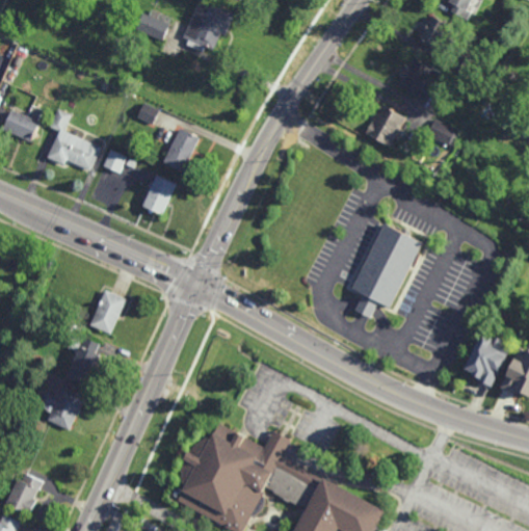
[(227,35),(222,33),(214,51),(206,48),(204,52),(182,43),(184,37),(183,37),(200,0),(207,0),(234,11),(229,24),(231,25),(227,35)]
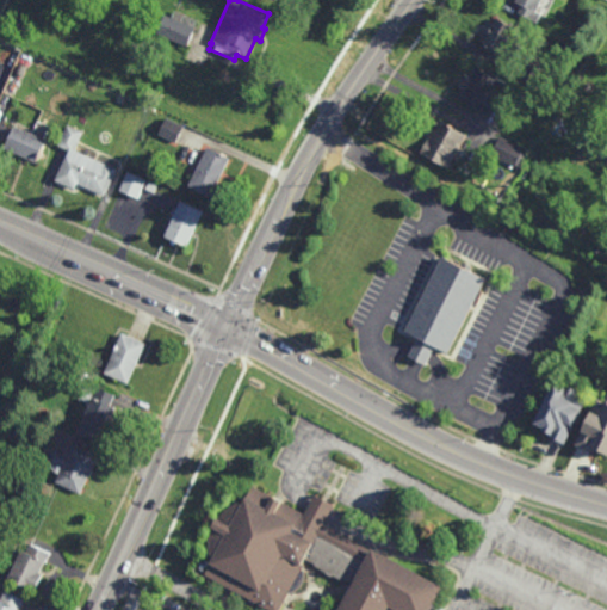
[(533,26),(519,19),(521,16),(515,12),(520,5),(513,1),(513,0),(539,0),(534,11),(540,13),(533,26)]
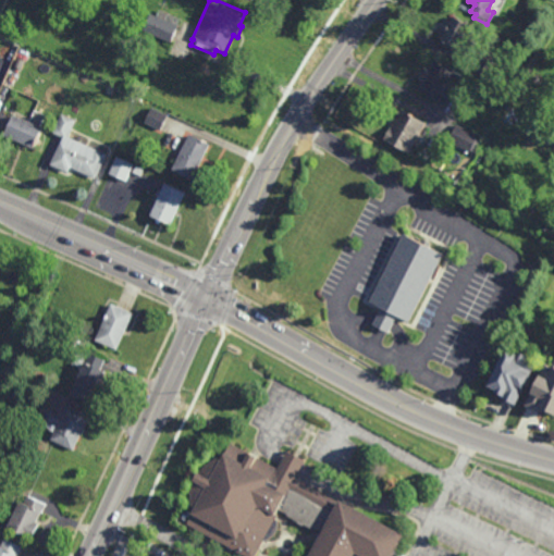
[(180,17),(176,25),(177,25),(171,41),(143,29),(149,13),(156,15),(159,9),(180,17)]
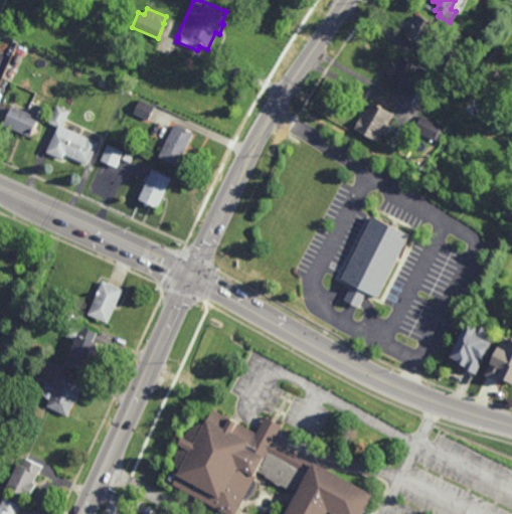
[(443,28),(431,51),(419,45),(417,48),(407,42),(409,39),(405,37),(409,28),(406,26),(409,21),(412,23),(416,14),(443,28)]
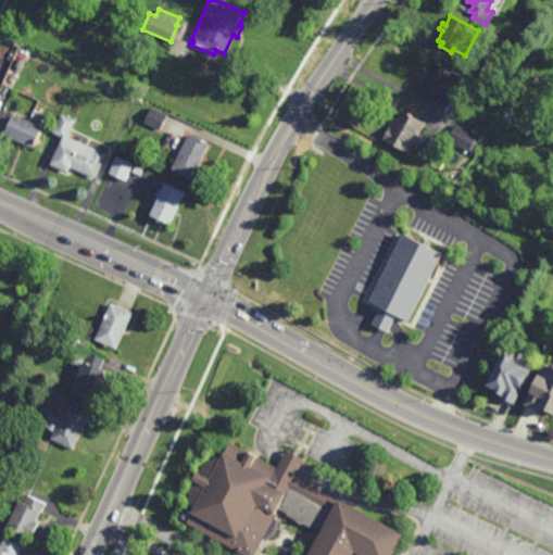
[(524,45),(516,41),(519,36),(527,40),(524,45)]
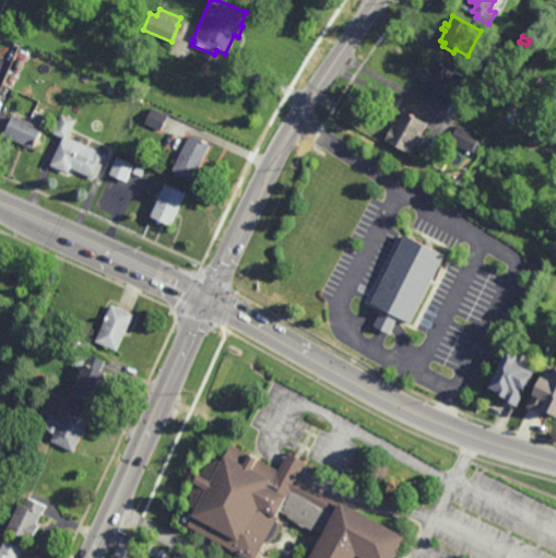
[(21,70),(13,67),(16,58),(24,61),(21,70)]
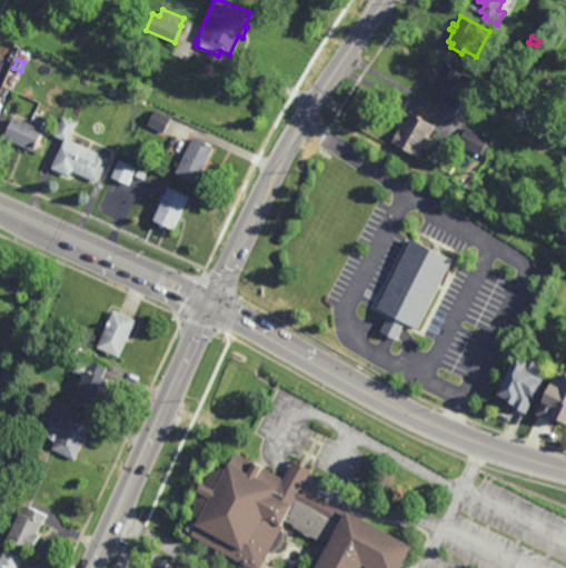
[(472,77),(459,100),(450,96),(447,105),(424,91),(429,81),(425,79),(432,68),(436,70),(440,61),(472,77)]
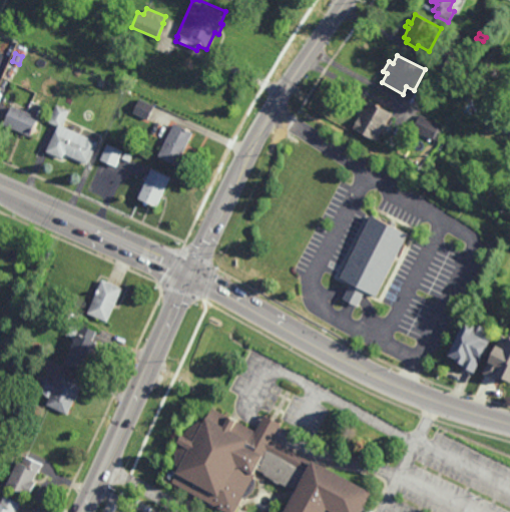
[(65,109),(68,110),(61,126),(97,142),(87,164),(63,154),(61,159),(45,152),(56,126),(47,122),(55,104),(57,105),(62,95),(70,98),(65,109)]
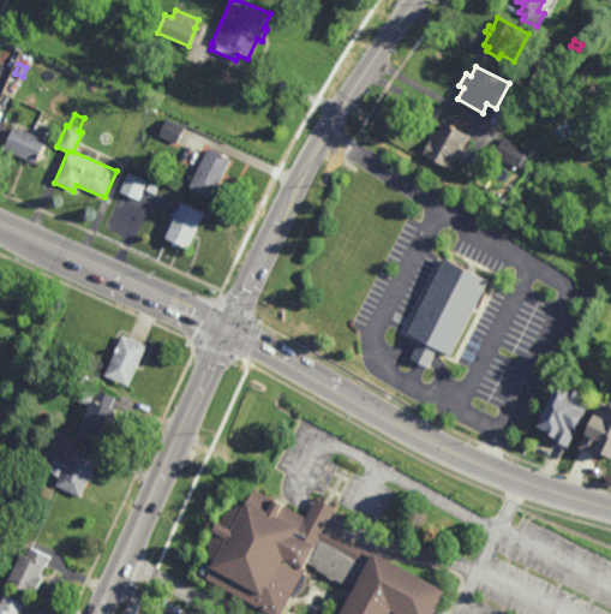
[(177,144),(157,135),(166,118),(185,127),(177,144)]
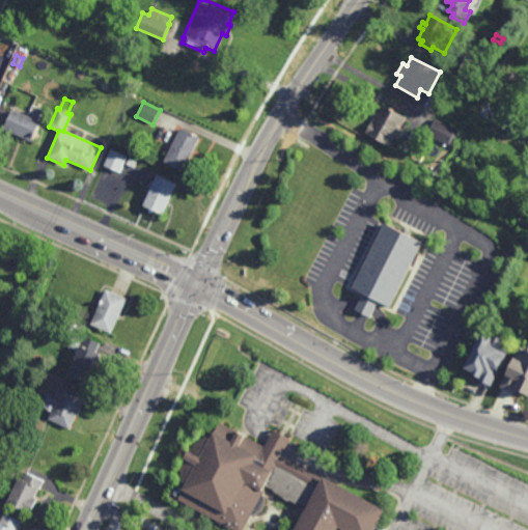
[(390,109),(391,108),(405,116),(397,128),(401,131),(398,137),(394,135),(387,147),(363,132),(381,103),(390,109)]
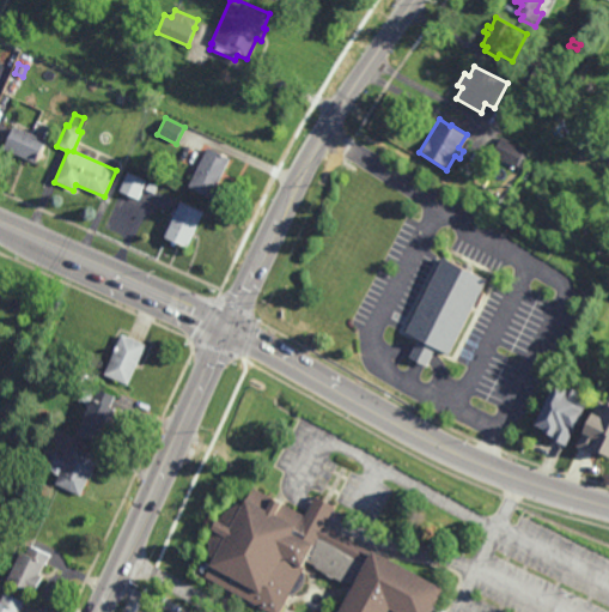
[(35,164),(26,161),(25,163),(24,162),(23,165),(18,163),(19,159),(18,159),(19,157),(4,150),(13,126),(46,140),(35,164)]
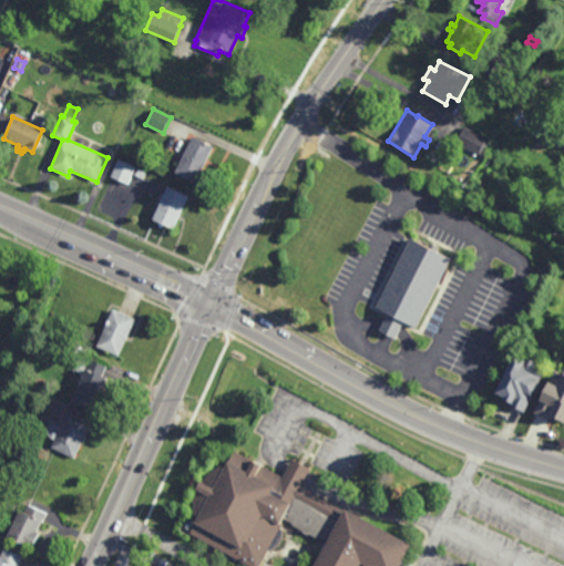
[(481,154),(478,152),(475,155),(468,151),(467,153),(461,150),(463,146),(454,142),(462,125),(484,139),(483,142),(486,143),(481,154)]
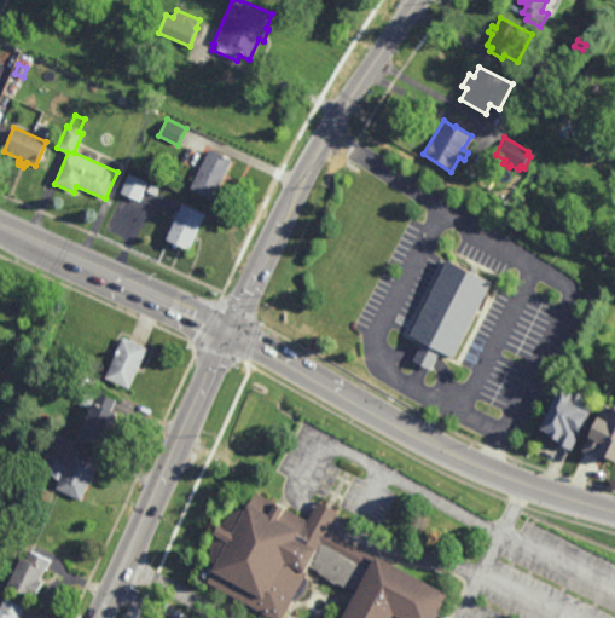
[(214,201),(191,189),(210,149),(233,160),(214,201)]
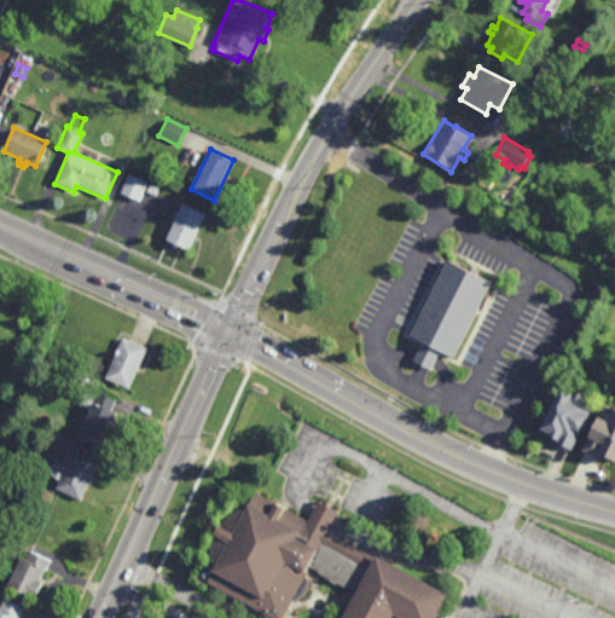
[(155,196),(144,191),(139,202),(120,194),(128,174),(158,188),(155,196)]
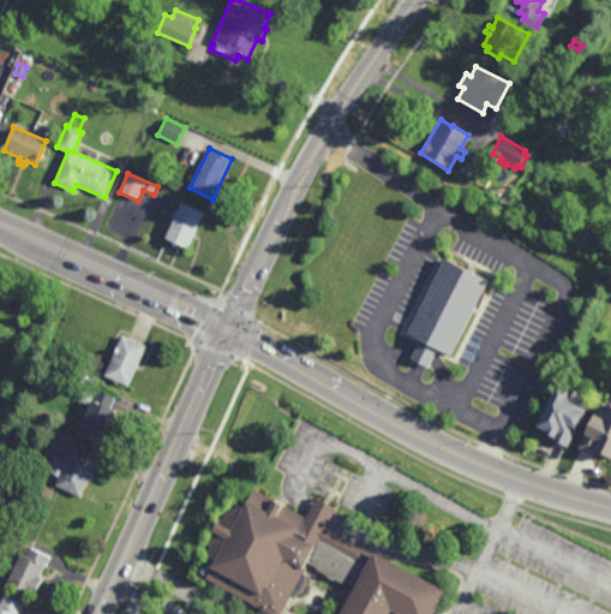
[(189,250),(178,244),(175,249),(171,246),(173,243),(165,239),(183,203),(205,214),(189,250)]
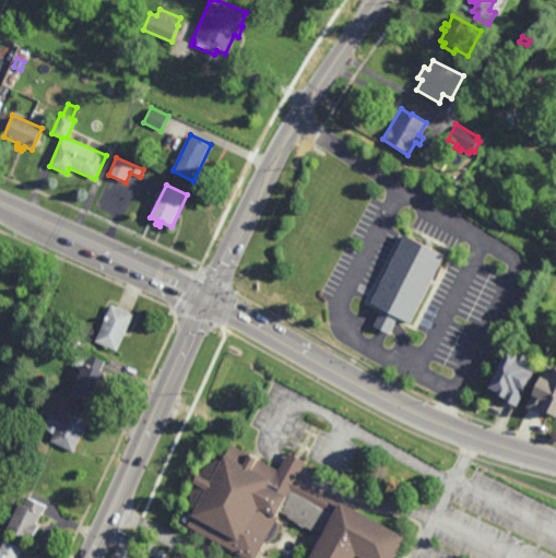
[(412,239),(413,236),(418,239),(417,241),(418,242),(422,237),(430,242),(428,247),(445,256),(409,324),(397,318),(391,328),(388,335),(371,327),(375,319),(380,310),(367,304),(404,235),(412,239)]
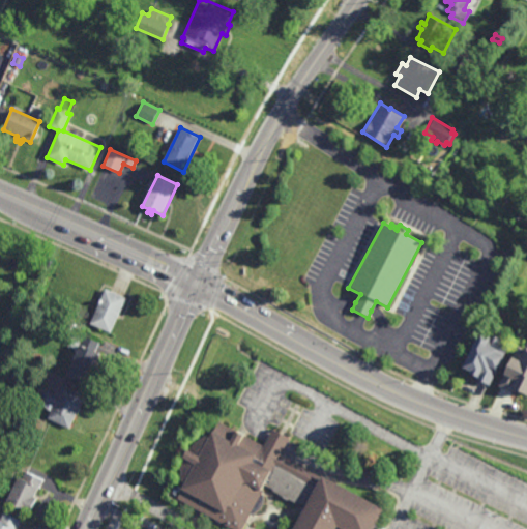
[(110,334),(89,325),(106,290),(126,300),(110,334)]
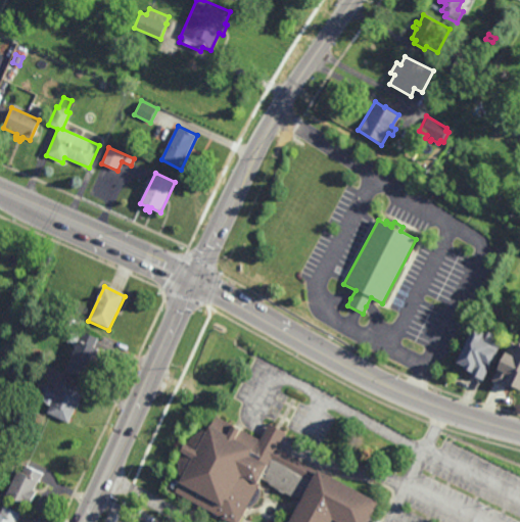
[(493,334),(495,335),(493,338),(502,342),(495,353),(499,356),(492,367),(490,367),(482,382),(472,377),(473,375),(454,365),(473,328),(483,333),(489,321),(498,326),(493,334)]
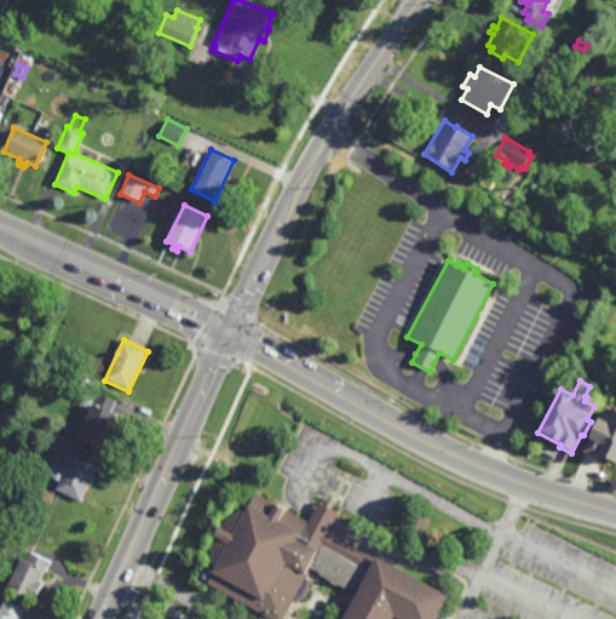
[(103,447),(78,435),(88,412),(76,407),(85,390),(115,405),(111,413),(117,416),(103,447)]
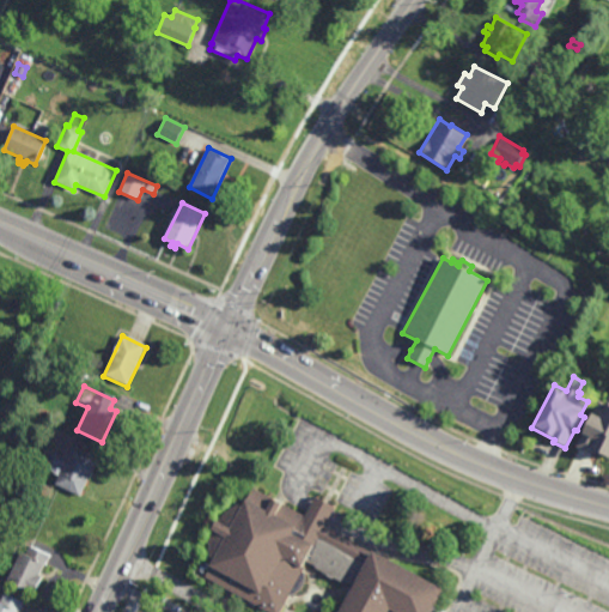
[(608,455),(600,450),(597,454),(578,443),(602,403),(608,406),(608,404),(608,455)]
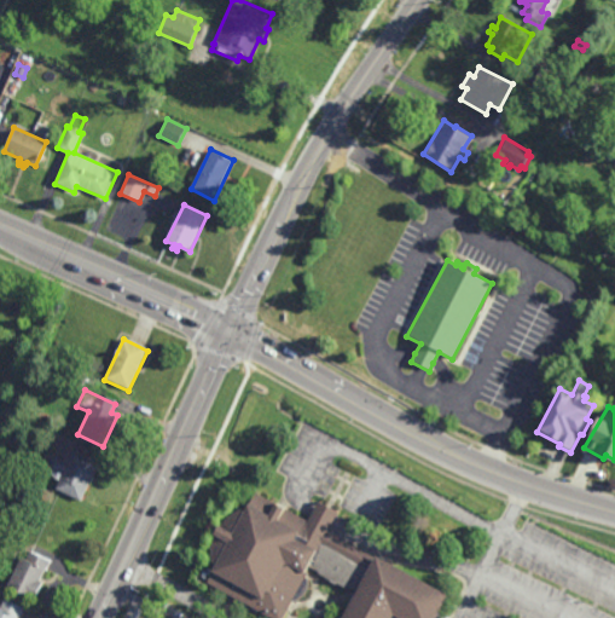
[(90,481),(88,480),(80,498),(54,487),(59,478),(44,471),(52,452),(67,460),(73,446),(99,460),(90,481)]
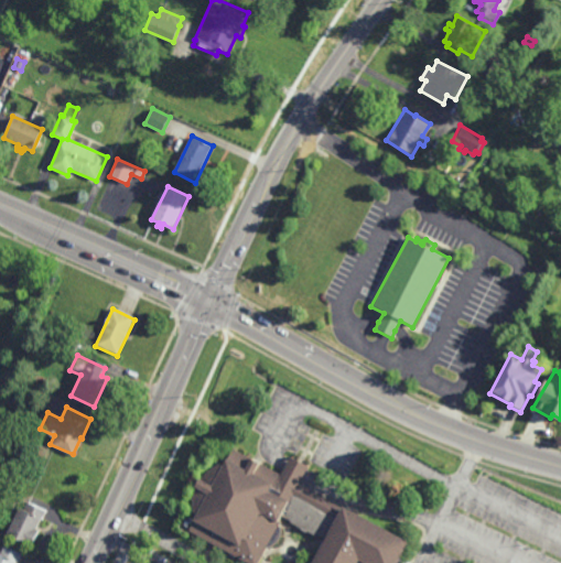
[(252,457),(254,455),(261,459),(261,461),(280,471),(283,464),(288,454),(306,464),(301,474),(297,484),(341,506),(342,502),(407,538),(394,562),(367,562),(357,558),(354,562),(308,562),(325,529),(324,529),(320,537),(313,532),(312,533),(278,516),(277,519),(279,520),(256,562),(248,562),(187,531),(186,532),(176,527),(183,513),(194,519),(197,512),(193,510),(193,497),(197,486),(196,484),(201,476),(203,475),(212,465),(220,461),(224,462),(233,446),(252,457)]
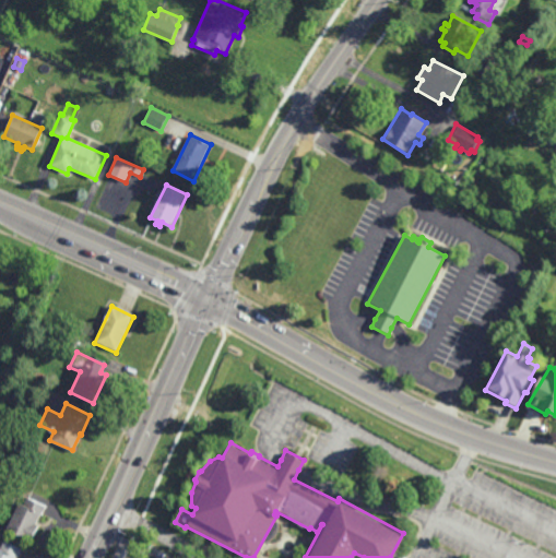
[(44,505),(40,513),(35,523),(37,524),(30,539),(6,529),(18,501),(22,503),(25,496),(44,505)]
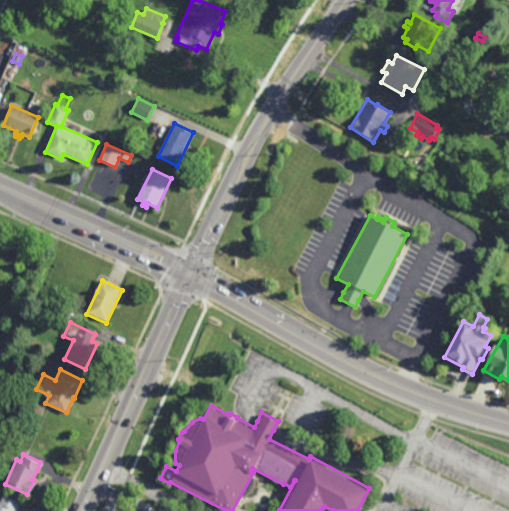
[(19,501),(15,509),(14,508),(12,510),(0,510),(0,501),(3,494),(19,501)]
